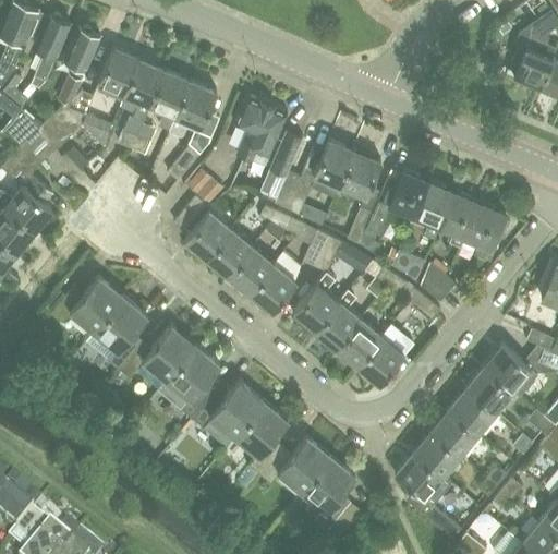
[(38,11),(25,5),(26,2),(20,0),(16,0),(16,1),(12,0),(11,0),(4,16),(1,19),(0,20),(0,25),(0,26),(0,27),(0,33),(11,37),(0,61),(0,87),(0,88),(15,73),(19,70),(14,68),(34,21),(36,14),(38,11)]
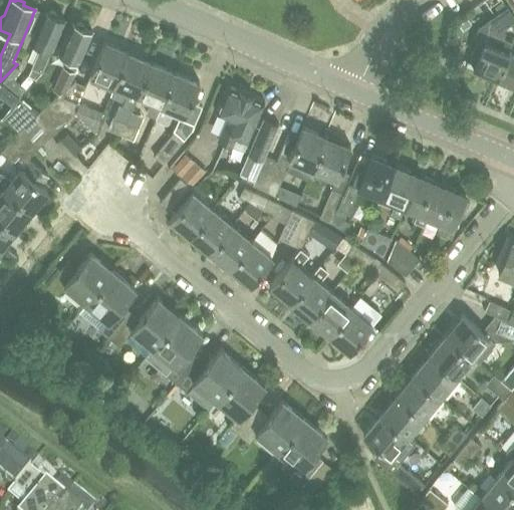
[(498,34),(498,35),(513,23),(513,20),(508,11),(487,26),(491,31),(498,34)]
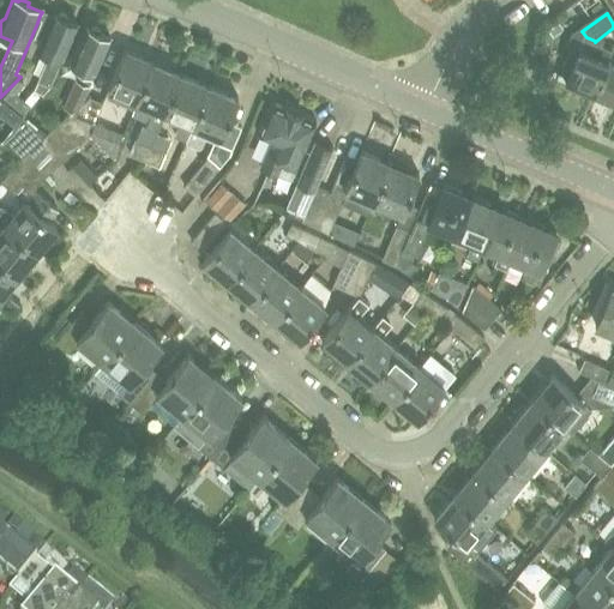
[(41,98),(52,89),(77,28),(67,23),(66,19),(61,17),(58,19),(53,17),(52,20),(40,16),(37,23),(42,25),(36,38),(43,42),(38,52),(50,56),(35,96),(41,98)]
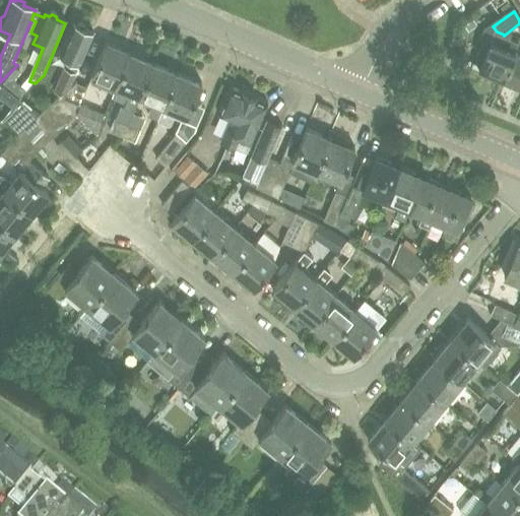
[(79,26),(76,27),(73,26),(61,55),(72,59),(57,93),(63,97),(73,87),(72,87),(73,83),(85,53),(93,35),(85,31),(84,28),(79,26)]
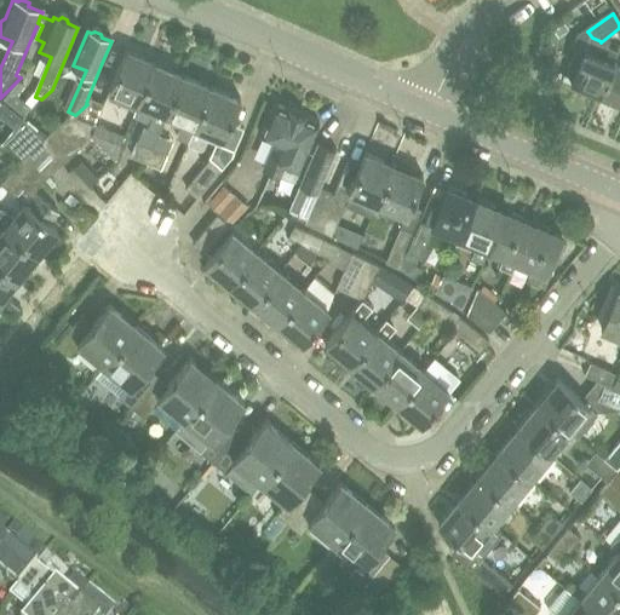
[(598,97),(612,65),(616,55),(589,42),(585,53),(584,53),(584,55),(578,51),(568,74),(574,76),(570,86),(598,97)]
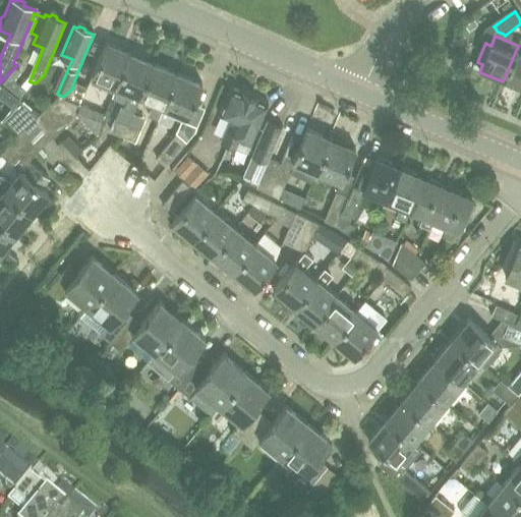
[(116,88),(130,55),(106,45),(93,77),(116,88)]
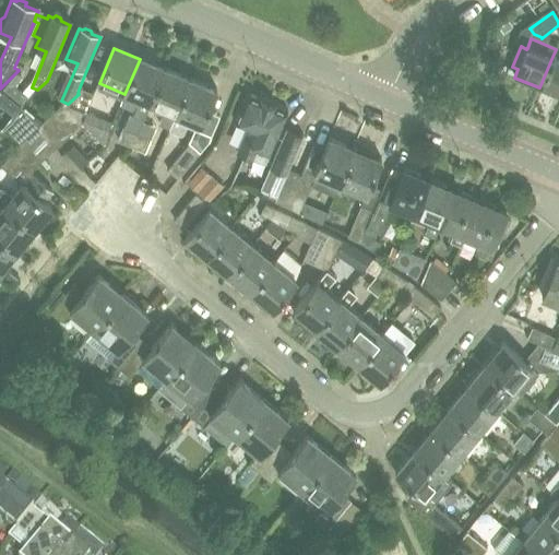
[(152,106),(166,70),(140,59),(125,94),(152,106)]
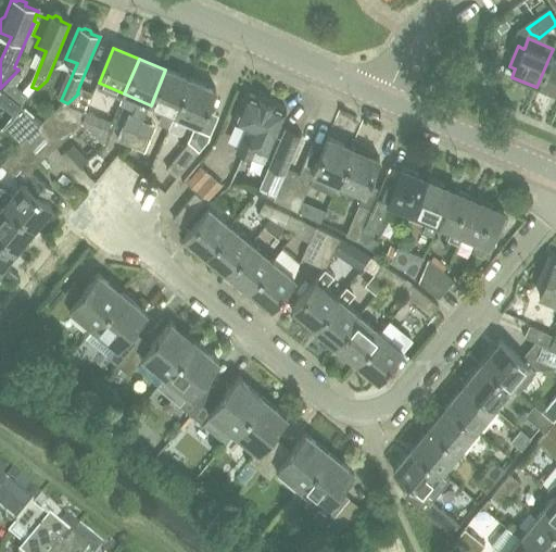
[(555,95),(555,61),(548,59),(536,87),(555,95)]
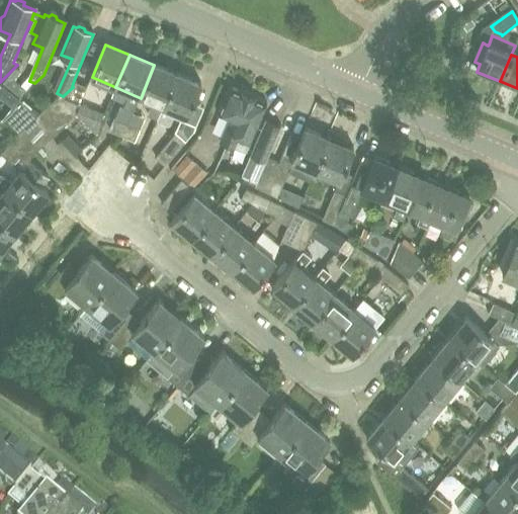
[(141,98),(154,104),(148,117),(158,121),(160,115),(163,107),(177,75),(154,65),(141,98)]
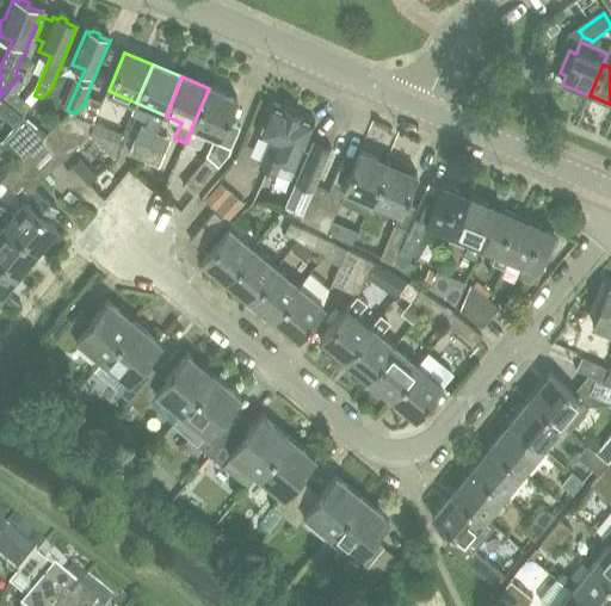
[(20,112),(25,116),(32,110),(18,98),(26,87),(17,80),(0,97),(20,112)]
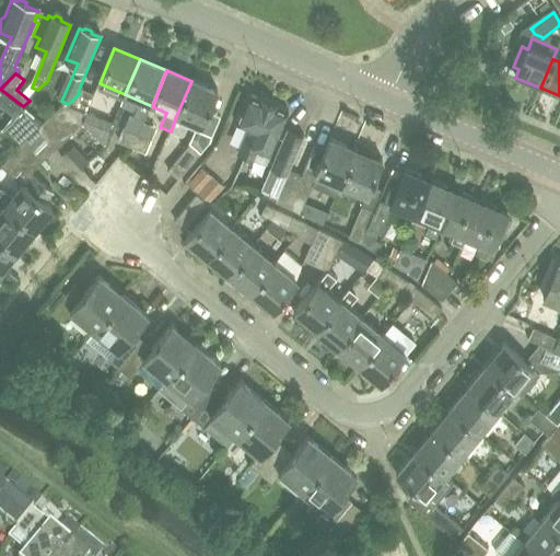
[(511,89),(514,81),(499,74),(496,82),(511,89)]
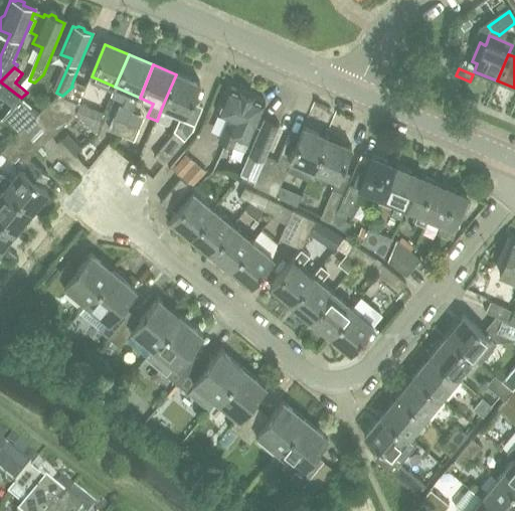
[(176,74),(162,107),(159,115),(183,125),(200,84),(176,74)]
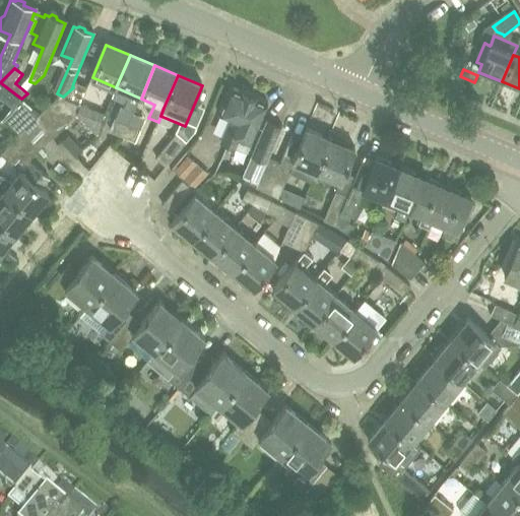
[(0,81),(0,98),(12,108),(2,123),(16,136),(17,136),(25,128),(35,121),(39,116),(20,101),(21,99),(17,95),(0,82),(0,81)]
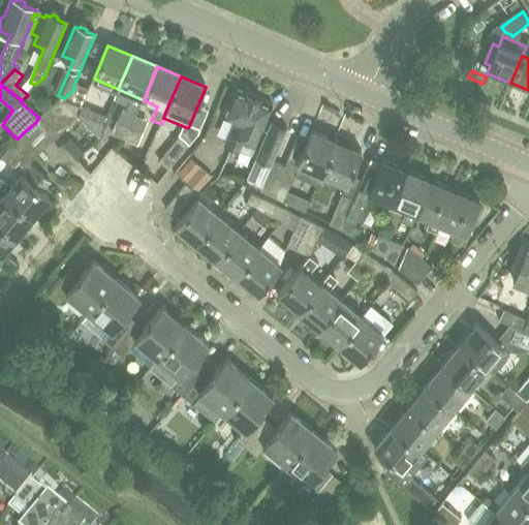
[(62,100),(78,118),(89,90),(74,85),(73,89),(74,89),(64,98),(62,100)]
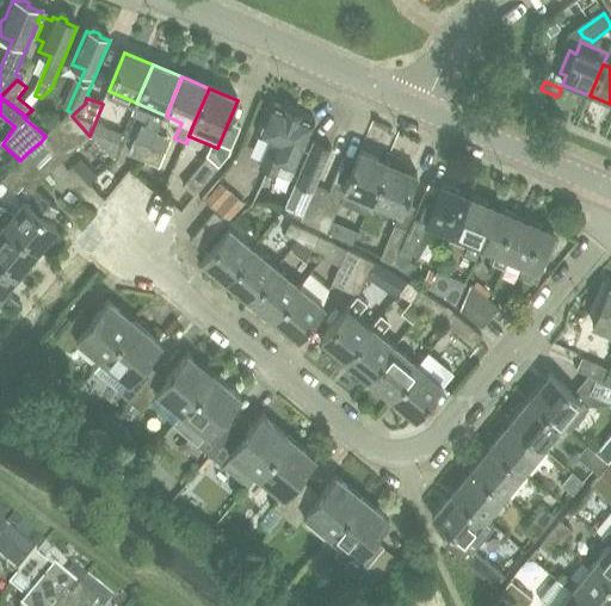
[(267,173),(292,115),(270,105),(257,137),(270,143),(259,167),(261,169),(267,173)]
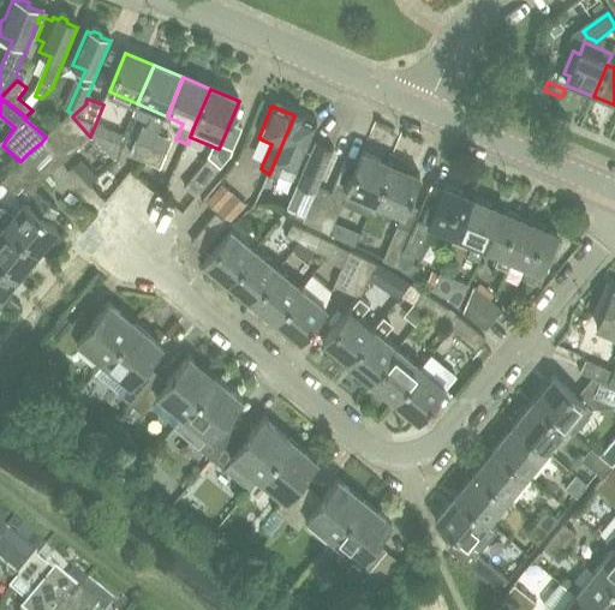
[(90,137),(72,117),(70,115),(60,125),(82,148),(91,138),(90,137)]
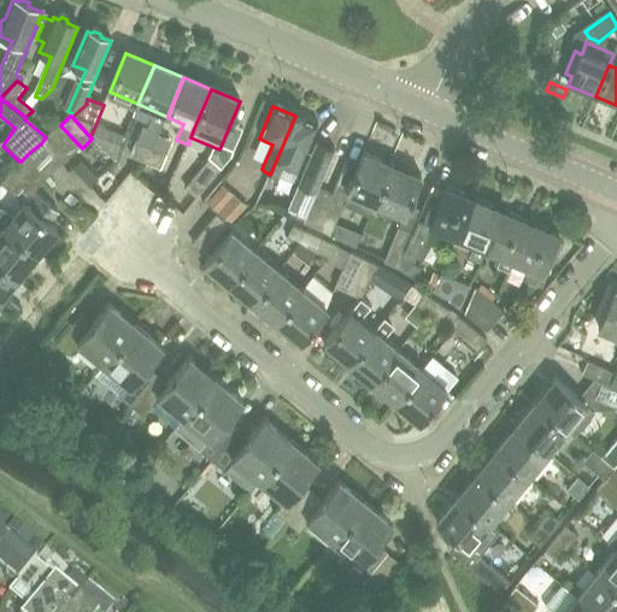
[(293,184),(317,125),(295,116),(270,175),(278,178),(280,180),(280,178),(293,184)]
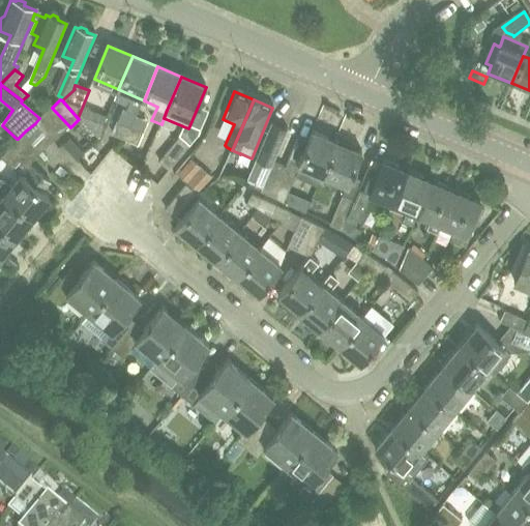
[(61,136),(70,127),(52,108),(43,115),(61,136)]
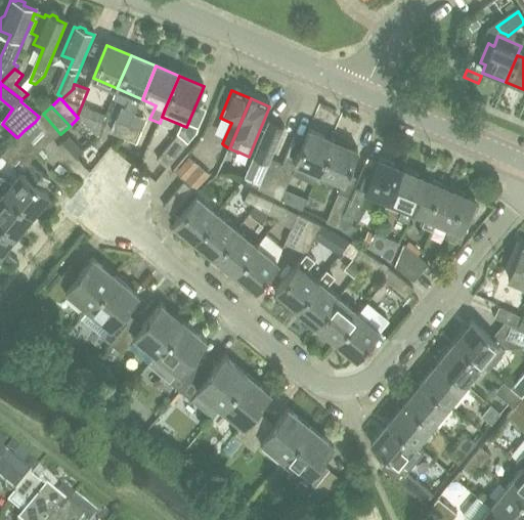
[(52,141),(60,134),(43,114),(39,117),(35,122),(52,141)]
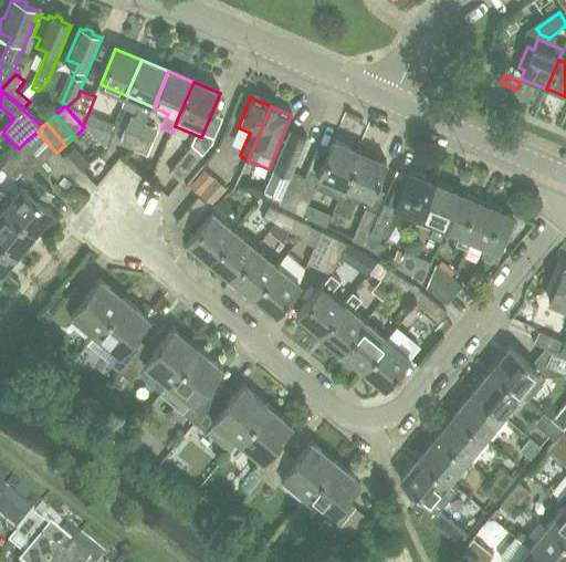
[(48,160),(56,153),(38,132),(28,139),(48,160)]
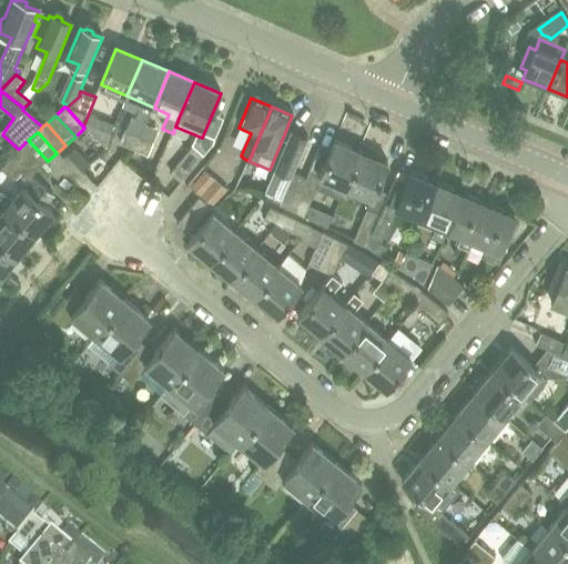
[(281,207),(293,178),(308,141),(291,133),(263,199),(281,207)]
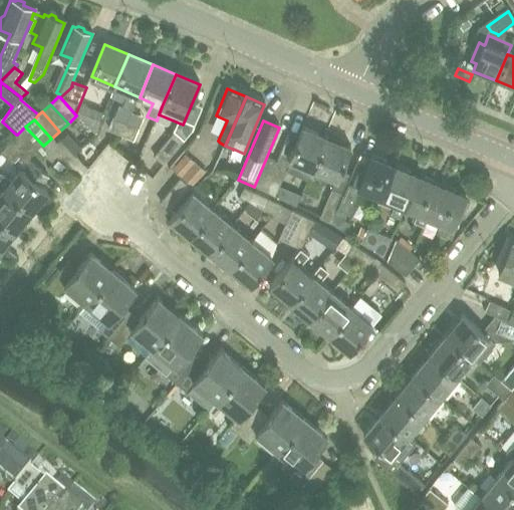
[(122,138),(126,126),(114,121),(109,133),(122,138)]
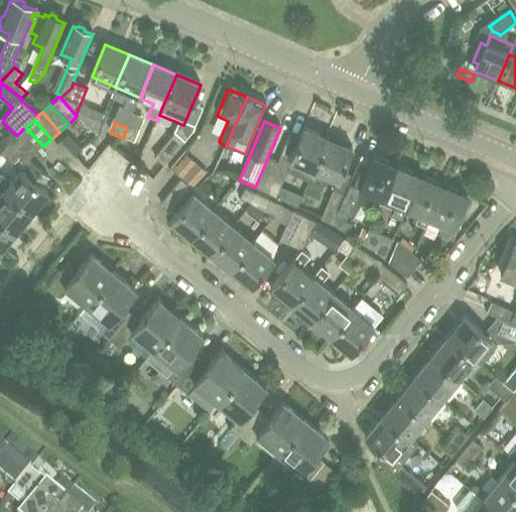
[(35,154),(43,146),(25,127),(17,135),(35,154)]
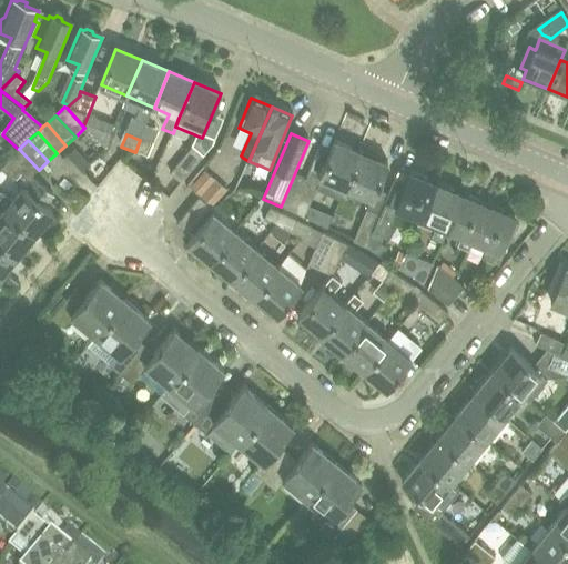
[(140,140),(135,152),(149,158),(154,147),(140,140)]
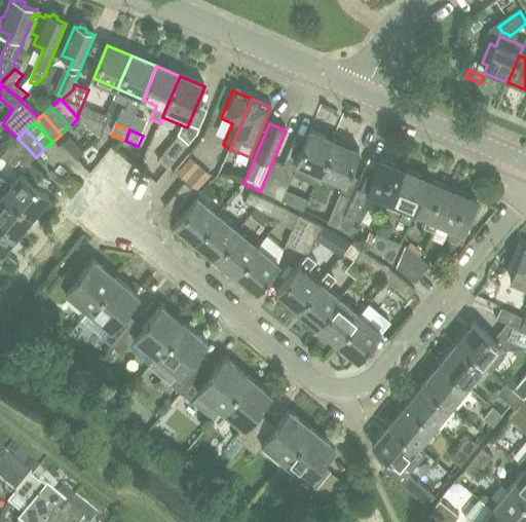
[(279,202),(295,166),(321,177),(335,142),(309,132),(304,145),(296,142),(285,171),(283,170),(270,198),(279,202)]
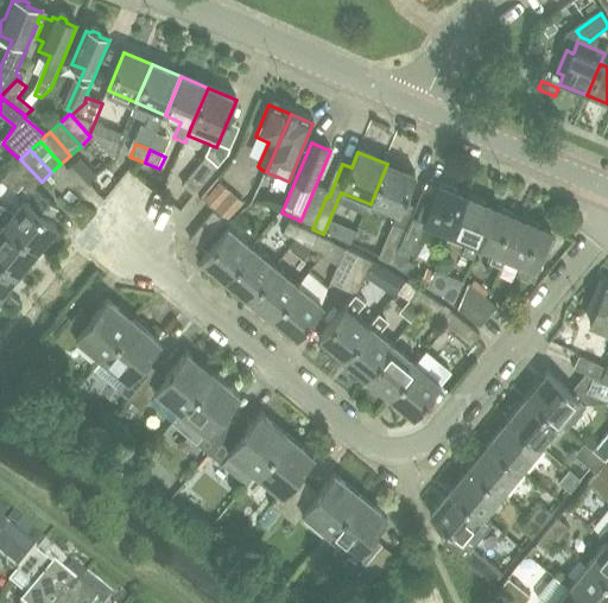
[(35,191),(42,182),(20,159),(19,159),(10,172),(35,191)]
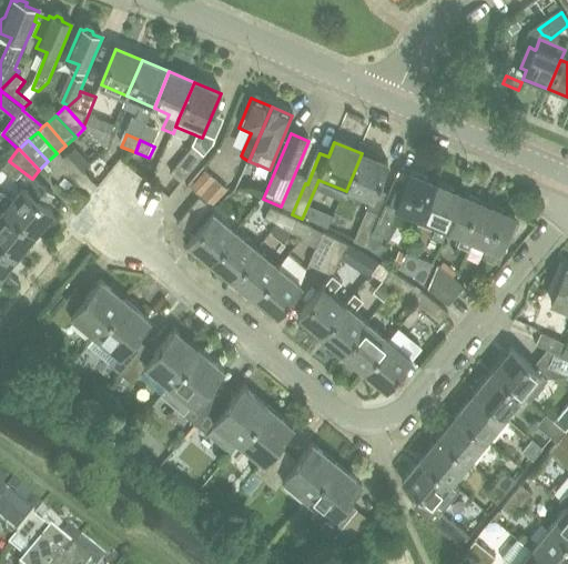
[(171,175),(181,184),(204,158),(193,150),(171,175)]
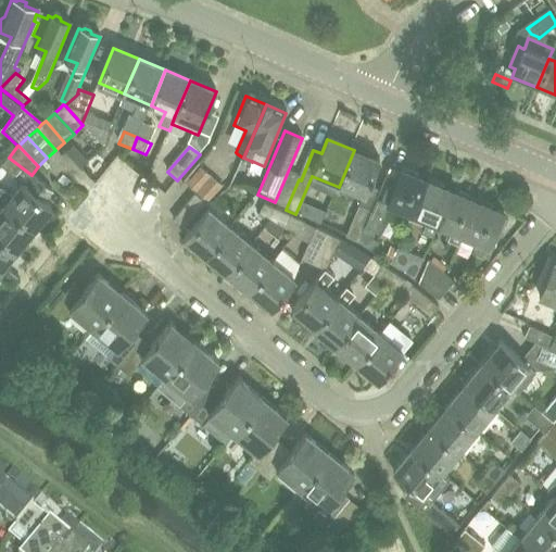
[(346,239),(358,243),(380,192),(368,188),(379,161),(354,150),(339,187),(364,198),(346,239)]
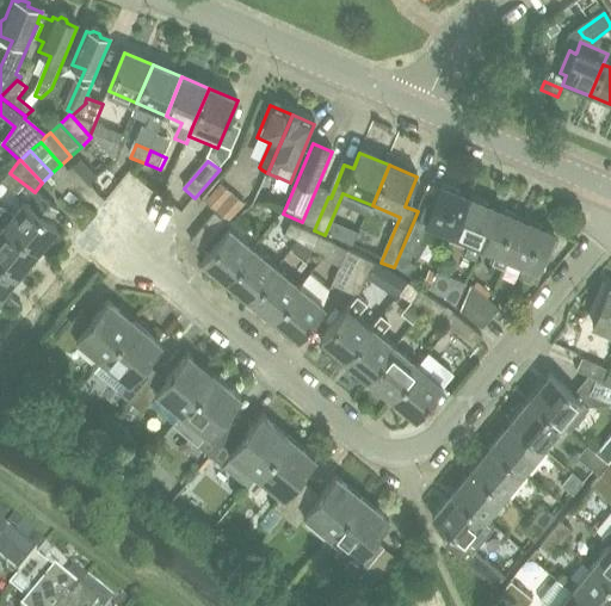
[(0,209),(0,222),(5,227),(38,254),(57,230),(49,223),(59,211),(35,192),(10,173),(1,185),(24,203),(12,217),(1,208),(0,209)]
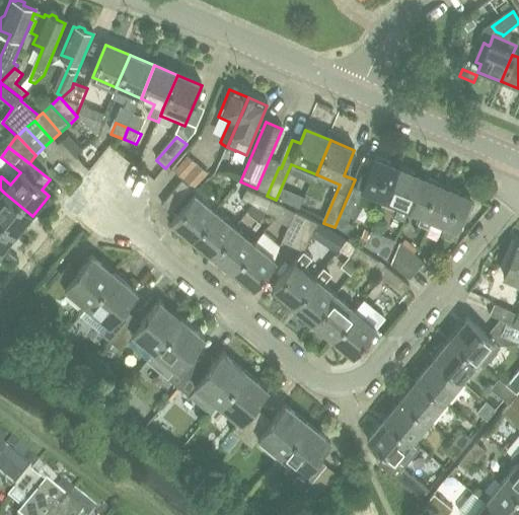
[(384,202),(398,169),(375,159),(370,170),(360,166),(355,179),(335,227),(336,227),(350,238),(354,227),(348,225),(351,218),(352,219),(363,193),(384,202)]
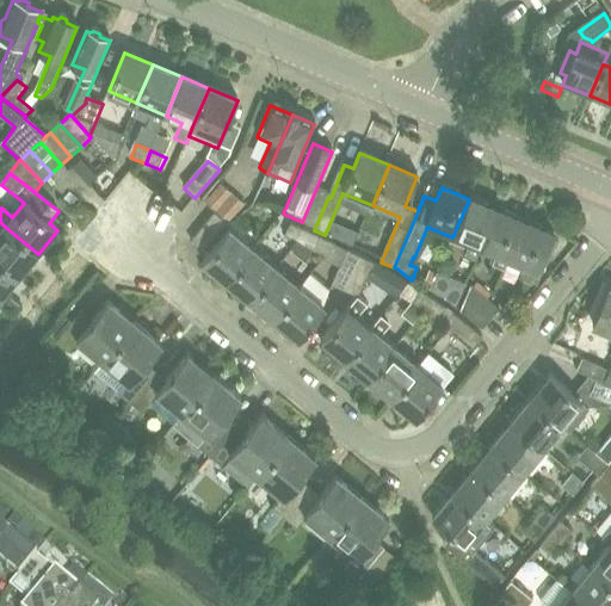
[(315,191),(302,222),(301,226),(306,227),(314,230),(328,197),(315,191)]
